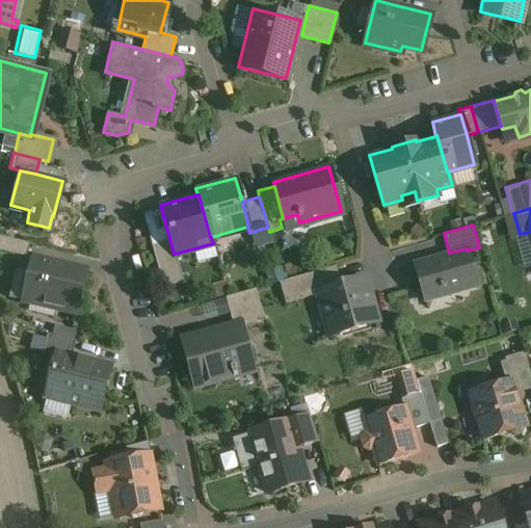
[(28,241),(0,234),(0,248),(25,255),(28,241)]
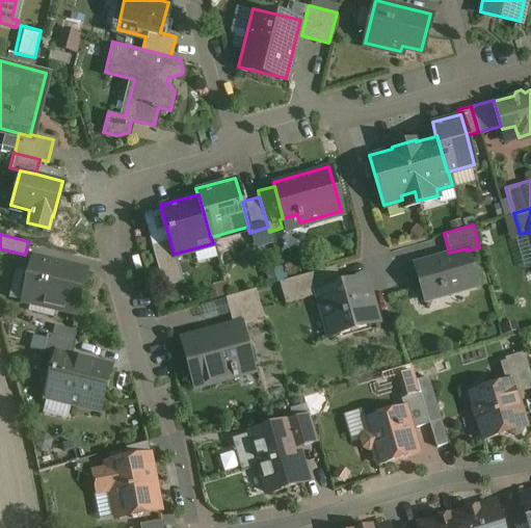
[(169,238),(151,243),(162,284),(182,278),(175,254),(174,254),(169,238)]
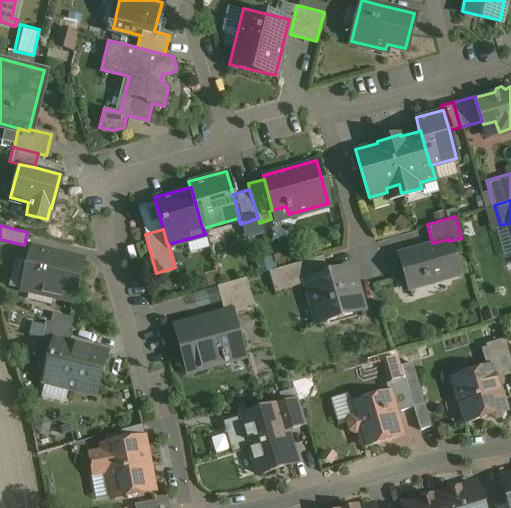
[(432,243),(398,253),(406,281),(427,276),(428,281),(444,277),(442,271),(457,267),(449,241),(449,239),(432,243)]
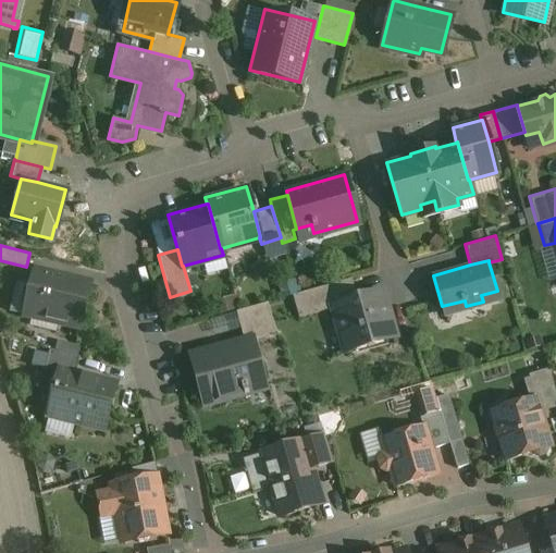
[(89,281),(34,267),(23,312),(78,326),(89,281)]
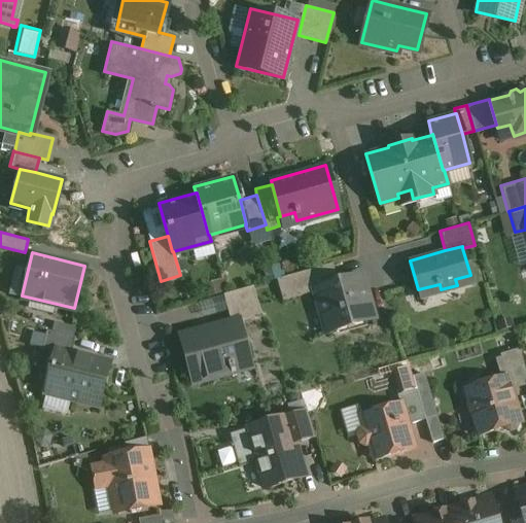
[(331,262),(276,278),(281,299),(313,289),(313,288),(337,281),(331,262)]
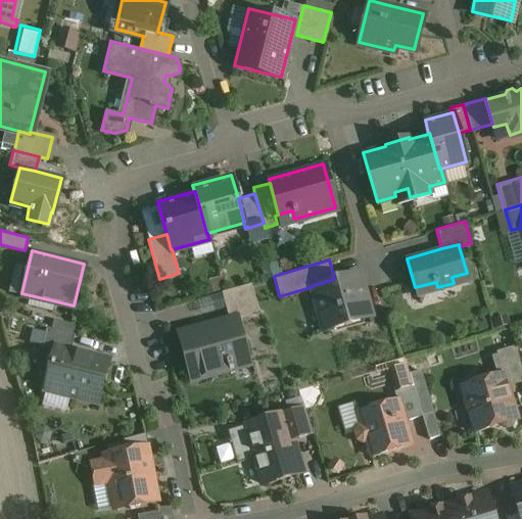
[(334,279),(311,286),(311,287),(323,328),(370,314),(359,273),(334,279)]
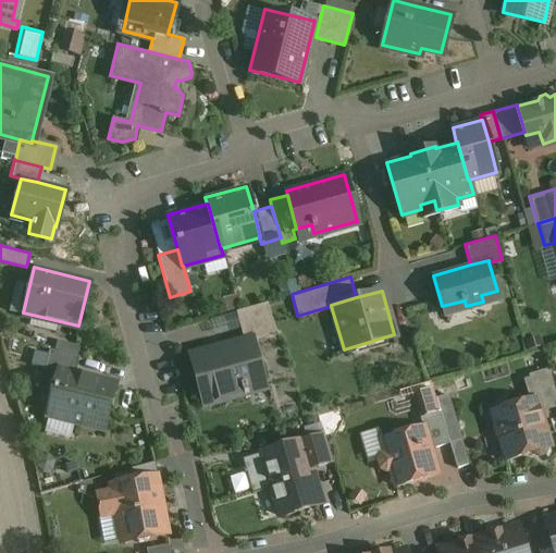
[(267,300),(235,309),(241,332),(273,324),(267,300)]
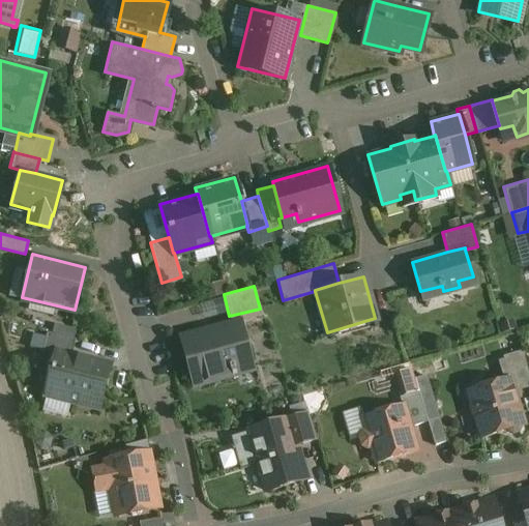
[(239,321),(182,337),(195,382),(231,373),(232,377),(236,376),(234,366),(250,361),(239,321)]
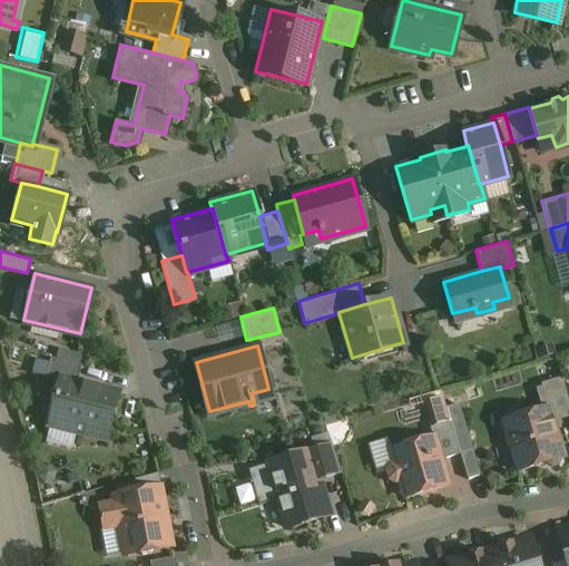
[(80,363),(49,355),(45,373),(59,377),(59,376),(76,380),(80,363)]
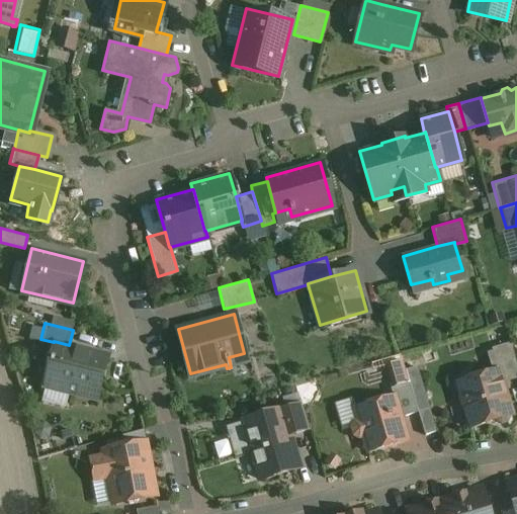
[(69,345),(54,341),(54,342),(44,384),(46,386),(47,383),(66,389),(66,391),(96,398),(107,354),(69,345)]
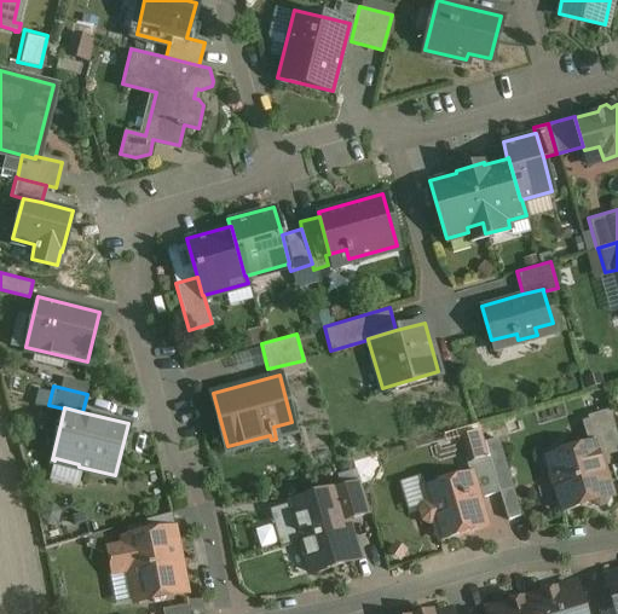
[(617,441),(608,407),(585,415),(587,418),(596,451),(599,451),(600,456),(617,450),(617,441)]
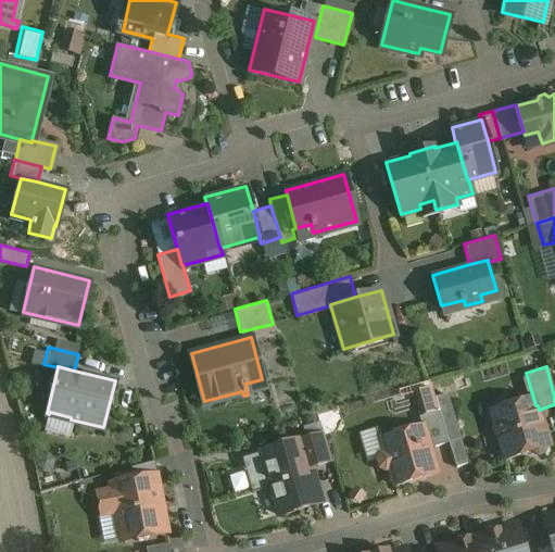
[(528,399),(489,411),(493,427),(497,426),(506,454),(502,456),(503,458),(531,449),(537,453),(544,451),(547,444),(549,443),(539,410),(538,405),(535,405),(527,376),(521,377),(528,399)]
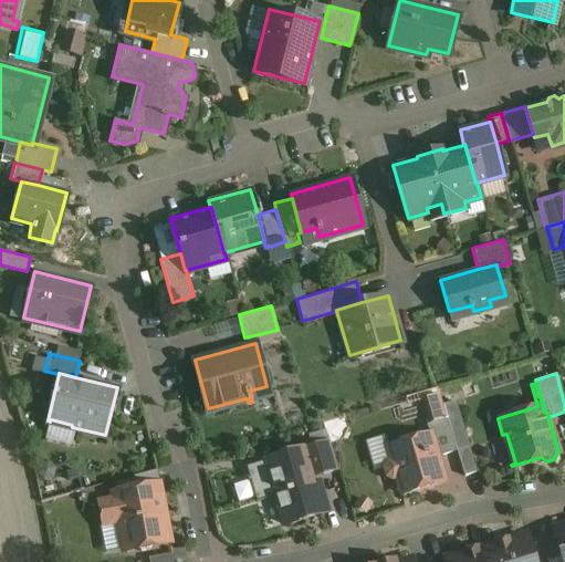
[(446,416),(426,423),(429,433),(430,433),(436,455),(456,448),(446,416)]
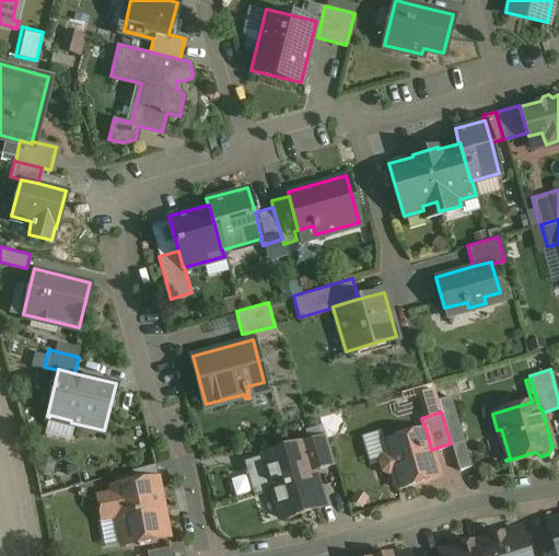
[(424,428),(383,440),(387,454),(382,455),(380,461),(382,468),(387,472),(392,470),(397,486),(439,474),(431,450),(426,428),(424,428)]
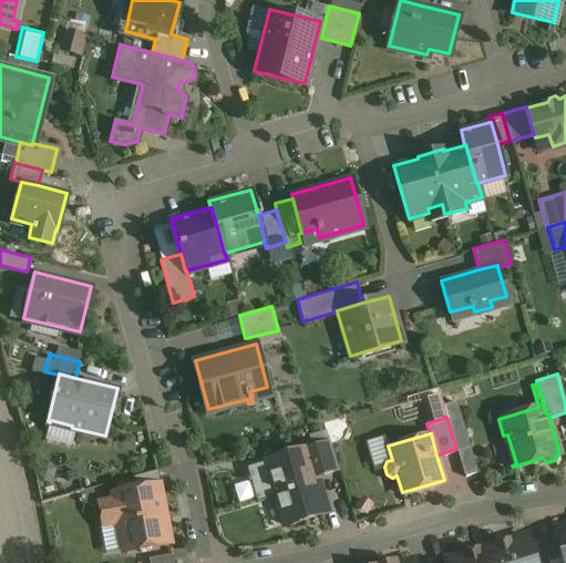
[(329,440),(300,449),(304,460),(311,459),(316,474),(337,469),(329,440)]
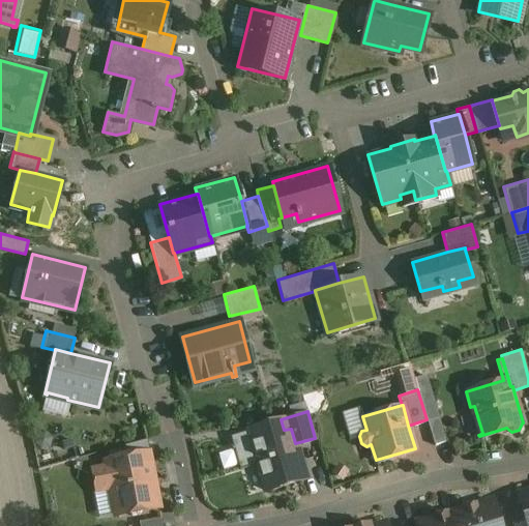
[(438,415),(427,419),(434,443),(445,439),(438,415)]
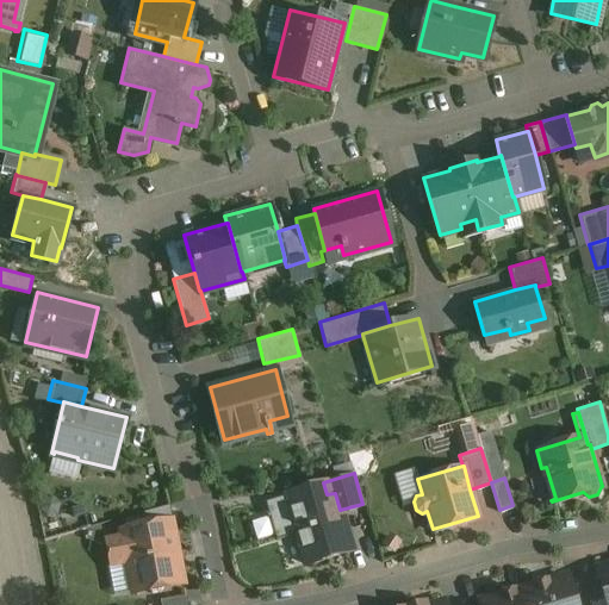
[(327,494),(293,505),(299,528),(296,529),(305,562),(352,548),(340,510),(335,493),(327,494)]
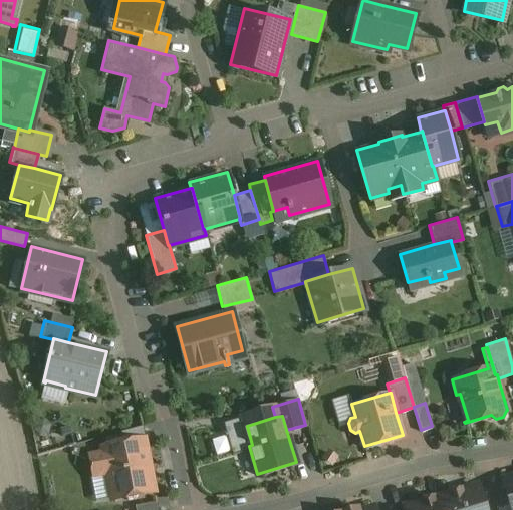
[(142,425),(120,431),(122,443),(145,439),(142,425)]
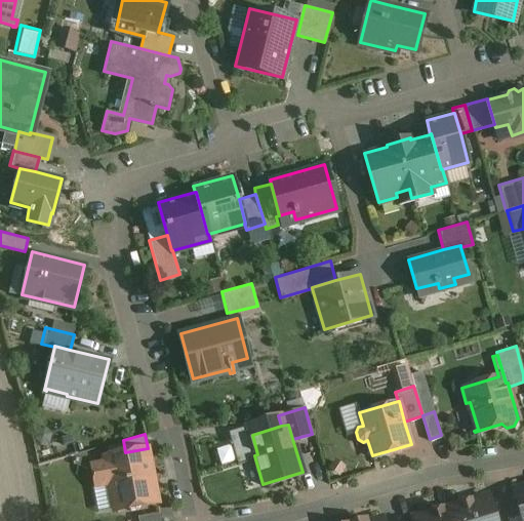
[(125,452),(104,456),(104,461),(93,463),(97,484),(108,482),(113,508),(124,506),(129,509),(136,507),(140,503),(157,498),(148,448),(125,452)]
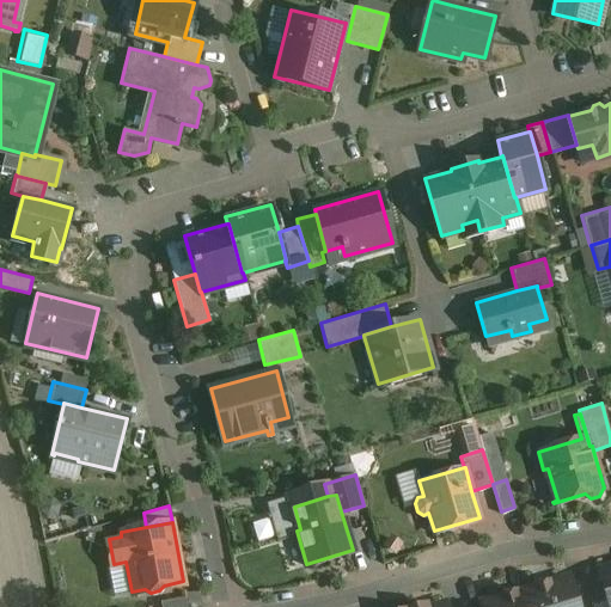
[(610,606),(610,564),(597,569),(606,596),(609,606),(610,606)]
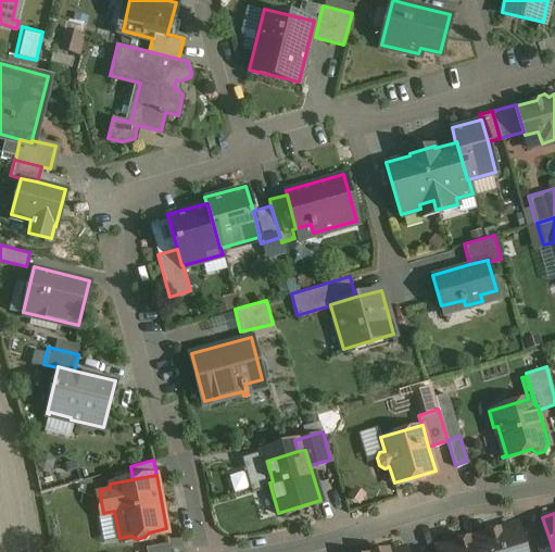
[(524,551),(516,524),(488,532),(487,530),(476,534),(480,551),(524,551)]
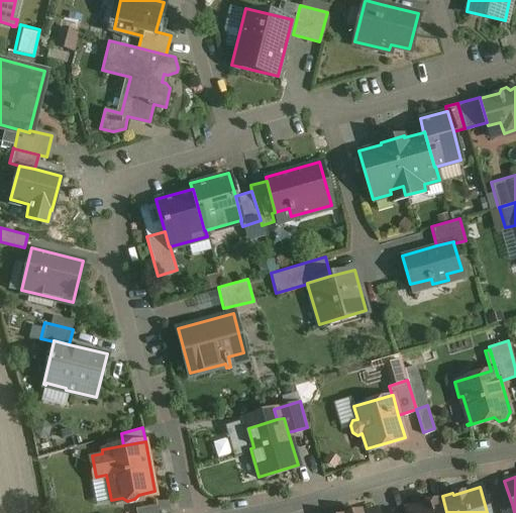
[(432,500),(406,507),(408,512),(446,512),(442,496),(432,499),(432,500)]
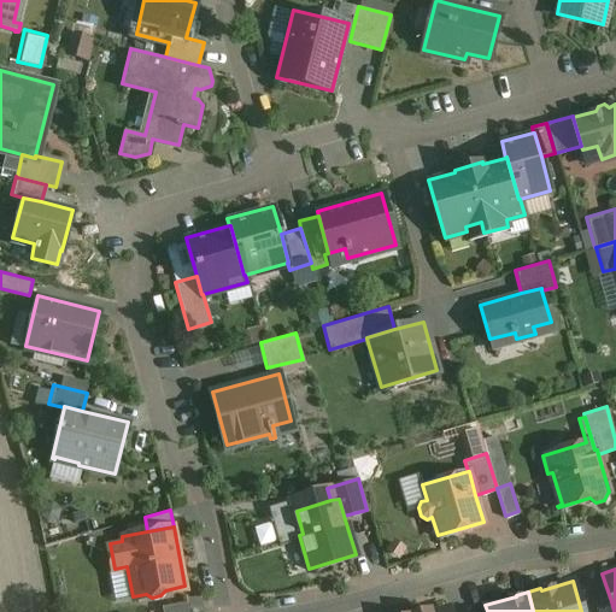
[(189,611),(188,600),(162,605),(162,611),(189,611)]
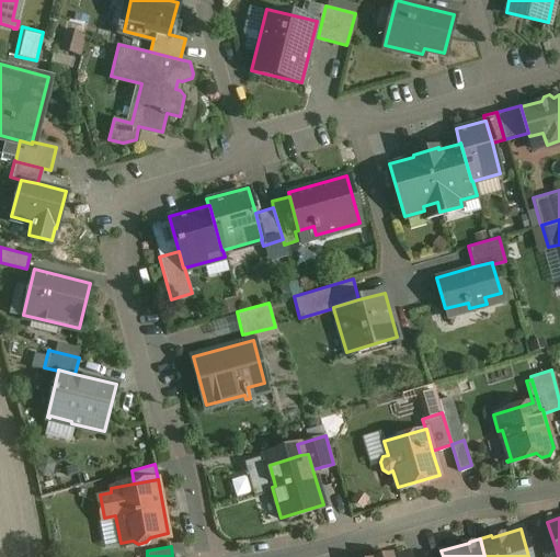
[(558,556),(556,547),(540,552),(541,556),(558,556)]
